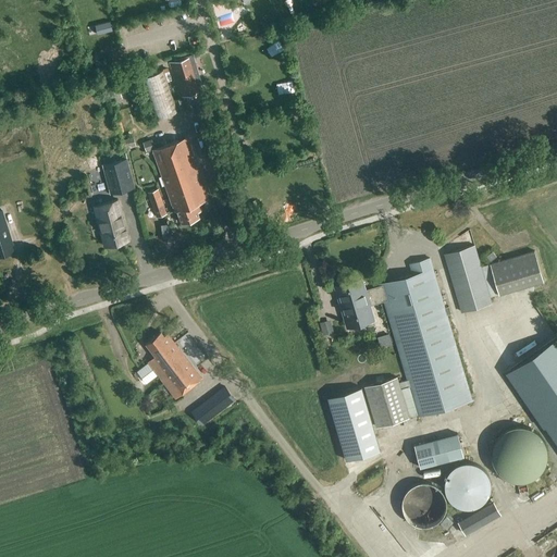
[(165,0),(169,10),(184,5),(182,0),(165,0)]
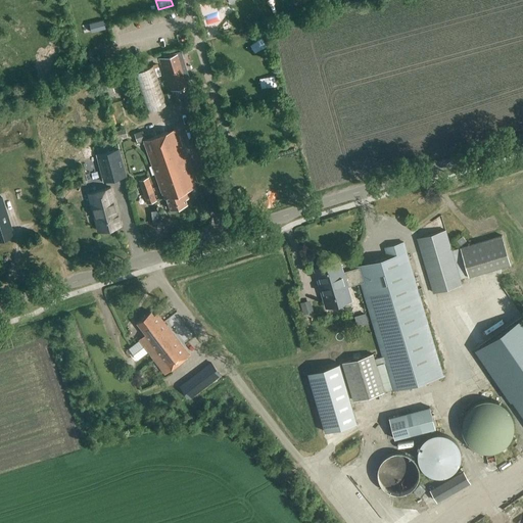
[(142,1),(130,3),(131,13),(143,11),(142,1)]
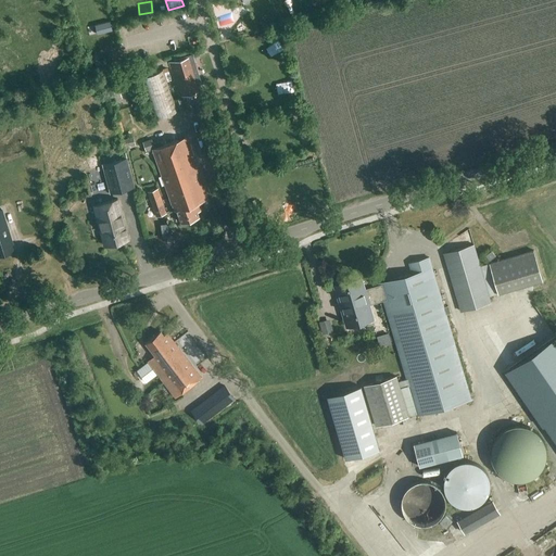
[(281,7),(270,10),(273,19),(283,16),(281,7)]
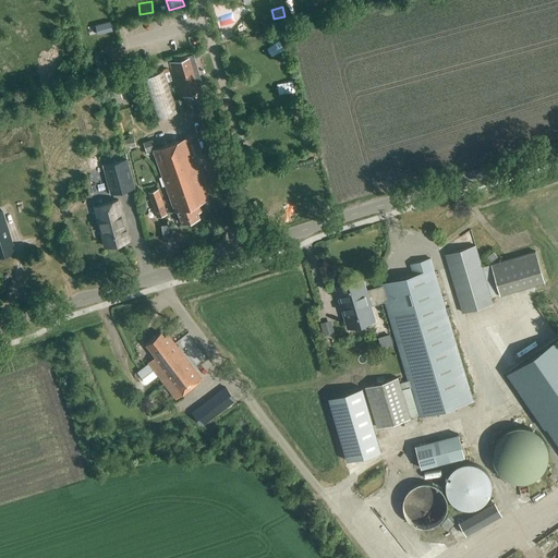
[(237,60),(245,58),(242,46),(234,48),(237,60)]
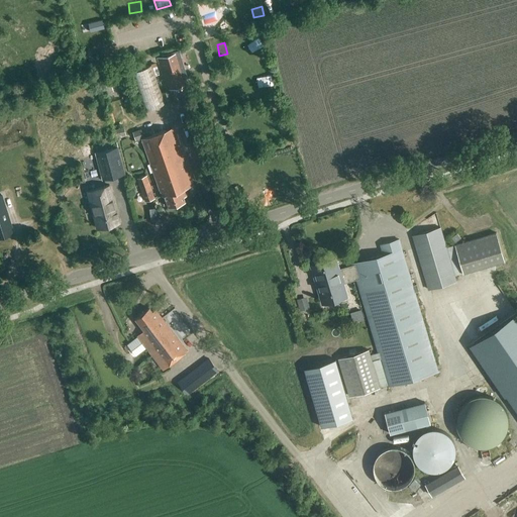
[(157,59),(167,90),(188,84),(186,78),(188,77),(180,50),(162,56),(163,57),(157,59)]
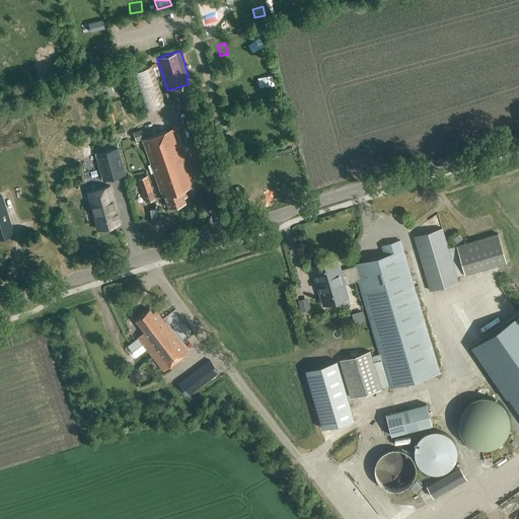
[(162,92),(153,65),(131,72),(141,101),(136,102),(139,113),(174,101),(170,90),(162,92)]
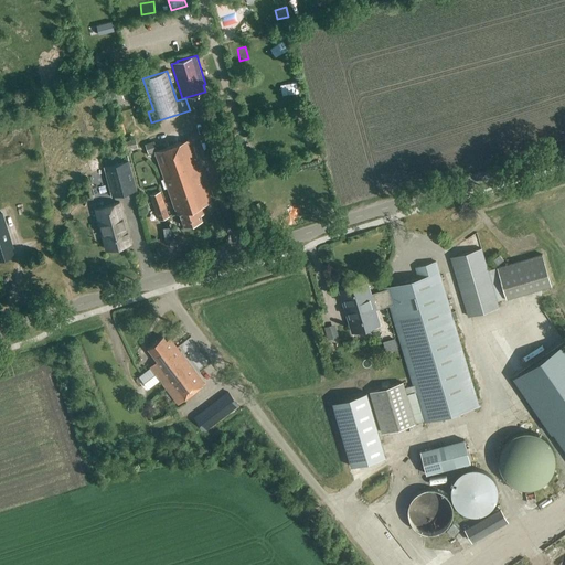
[(294,96),(307,94),(305,82),(291,84),(294,96)]
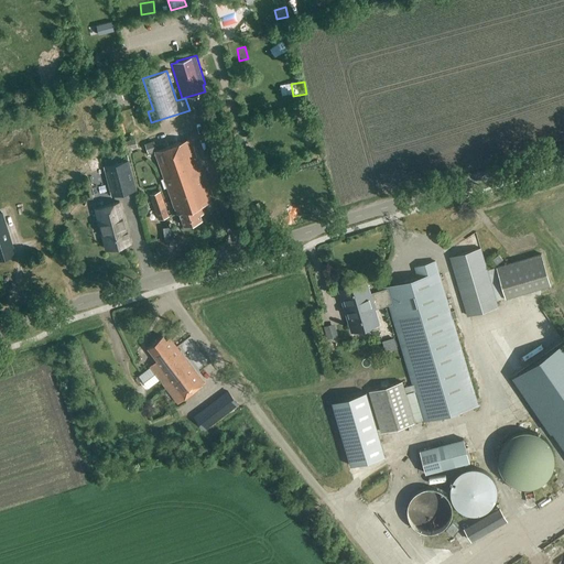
[(133,104),(128,88),(121,90),(127,107),(133,104)]
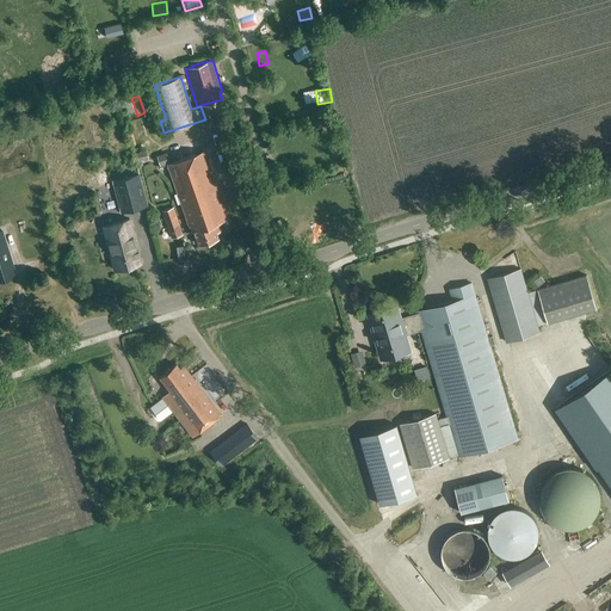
[(275,128),(290,127),(289,111),(273,111),(275,128)]
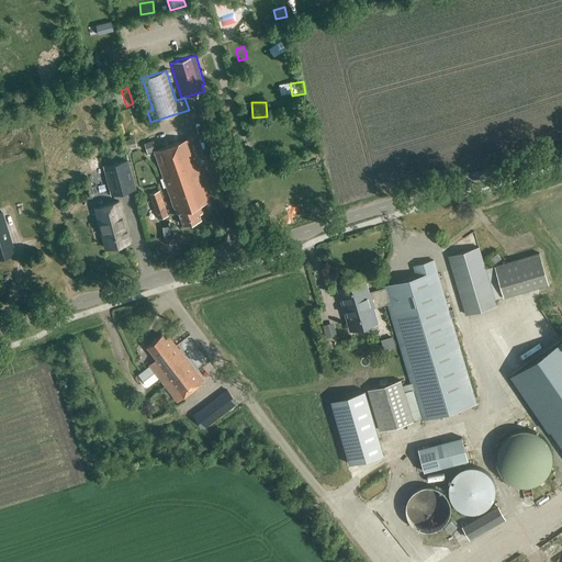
[(204,212),(201,204),(211,201),(189,137),(156,149),(154,149),(172,205),(175,205),(177,214),(181,212),(186,225),(203,220),(201,213),(204,212)]
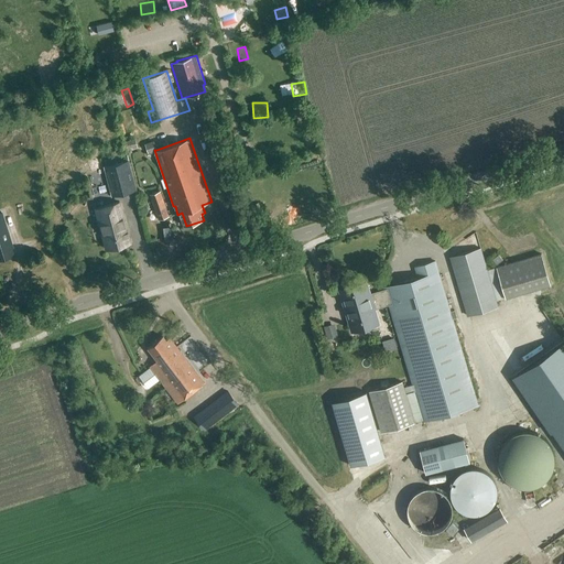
[(140,139),(130,140),(131,149),(141,148),(140,139)]
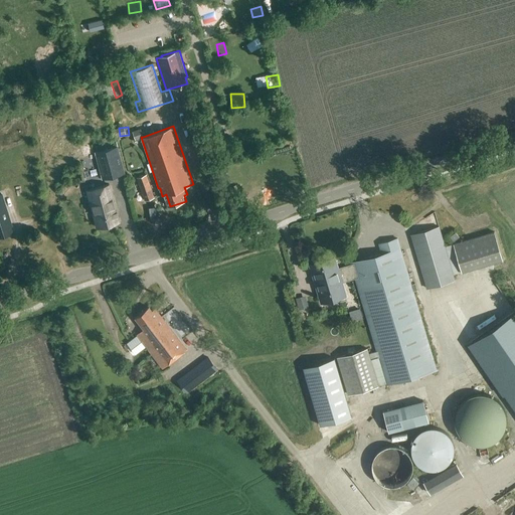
[(141,129),(133,131),(136,139),(141,137),(143,137),(141,129)]
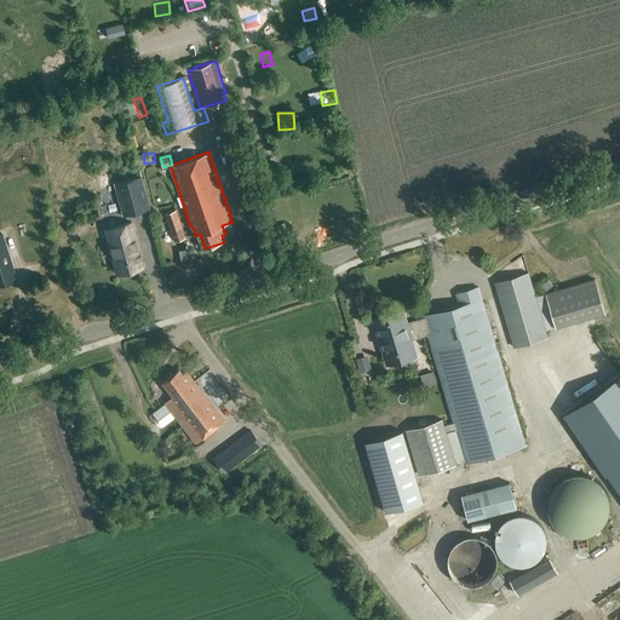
[(115,183),(124,216),(150,208),(142,176),(115,183)]
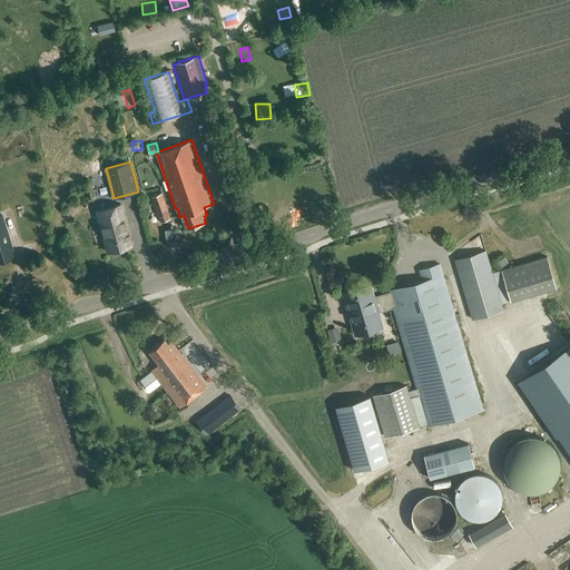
[(160,223),(172,219),(163,194),(151,197),(160,223)]
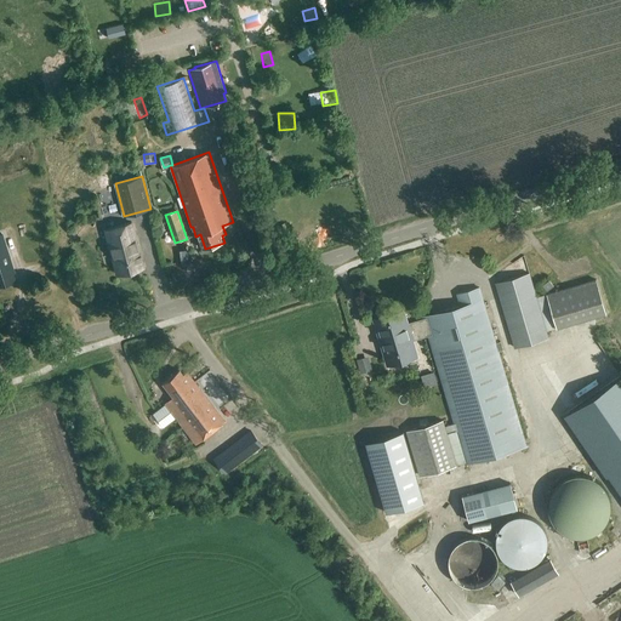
[(0,260),(12,257),(12,255),(11,251),(1,217),(0,217),(0,260)]
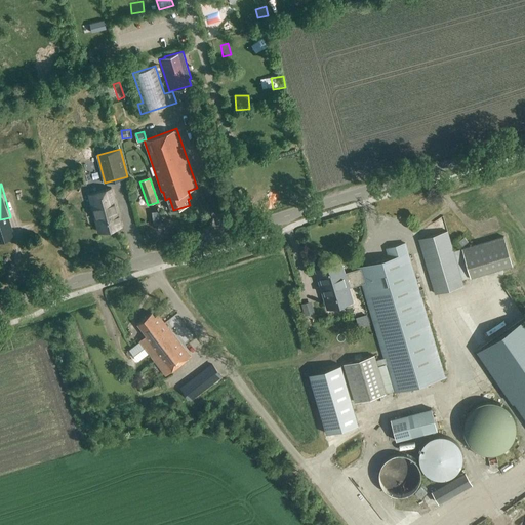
[(99,232),(121,226),(111,187),(88,193),(99,232)]
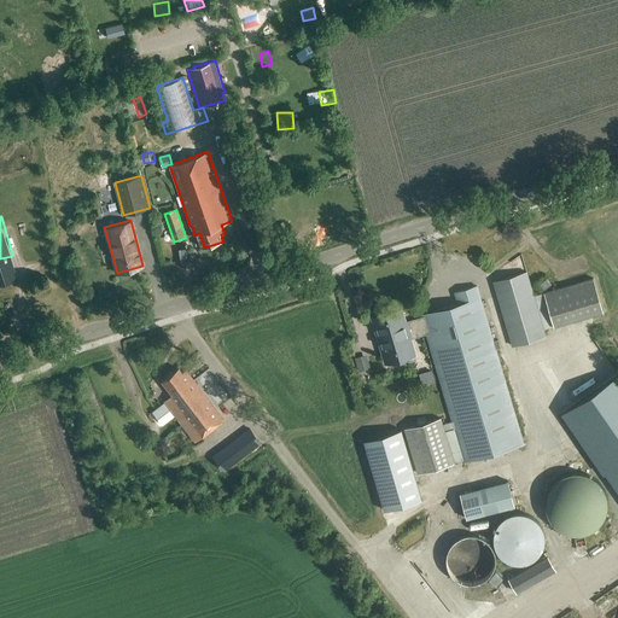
[(547,336),(535,296),(528,272),(493,283),(512,347),(547,336)]
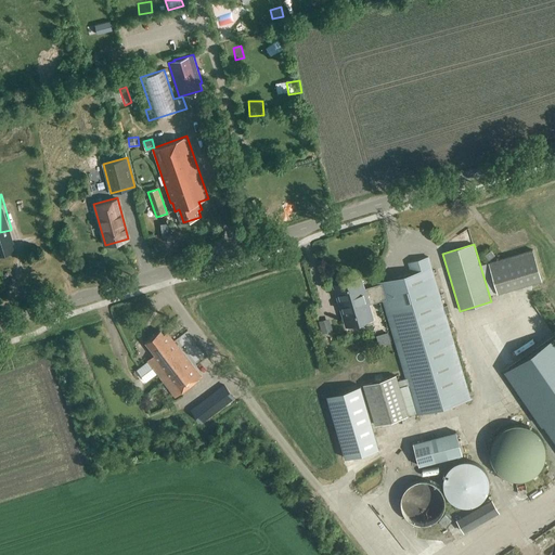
[(488,263),(497,293),(542,279),(533,249),(488,263)]
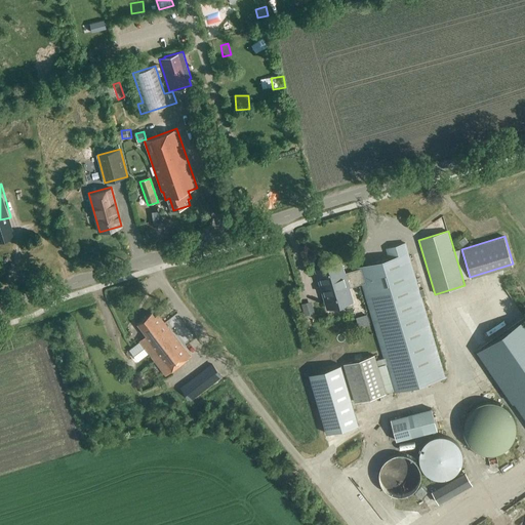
[(462,246),(468,242),(463,237),(458,242),(462,246)]
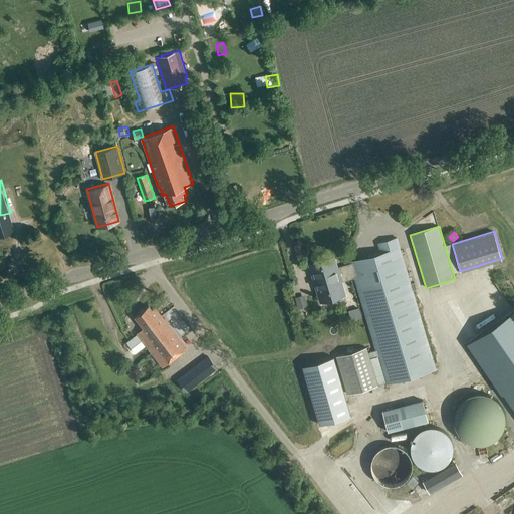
[(436,369),(400,248),(397,238),(377,244),(380,254),(350,263),(350,264),(337,268),(333,257),(309,264),(320,302),(342,295),(346,294),(342,281),(344,281),(354,278),(375,350),(368,352),(367,347),(336,357),(347,394),(378,384),(370,359),(377,357),(386,384),(436,369)]
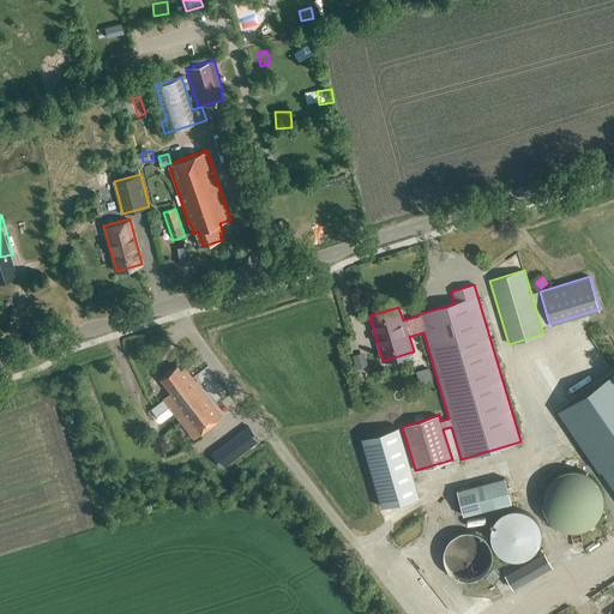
[(363,354),(367,367),(374,365),(371,351),(363,354)]
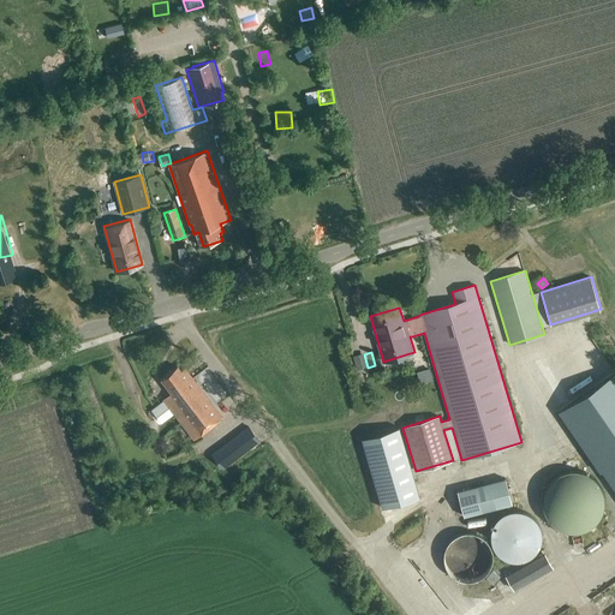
[(392,370),(407,366),(406,358),(390,362),(392,370)]
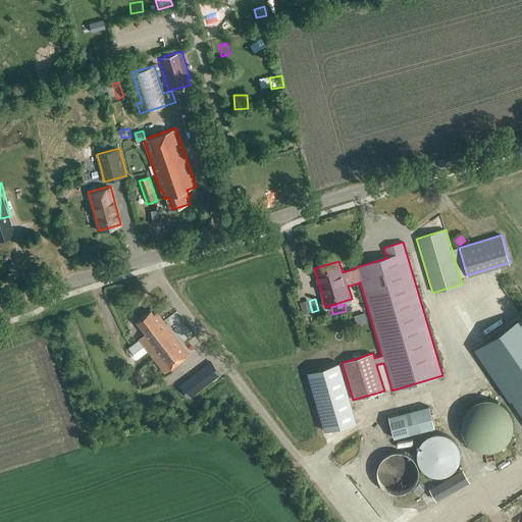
[(476,343),(469,349),(508,397),(521,414),(521,317),(516,310),(513,313),(476,343)]
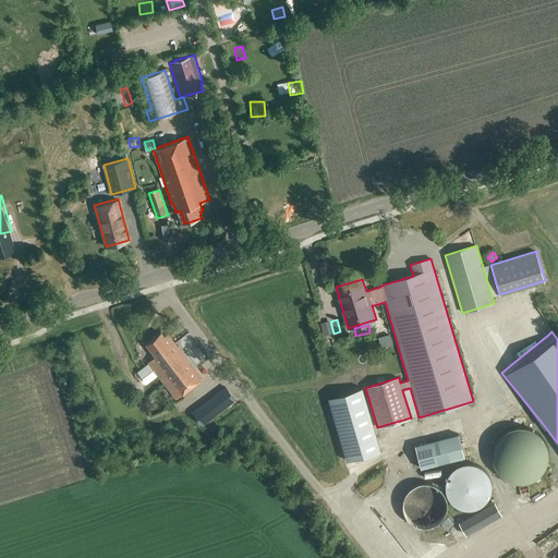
[(165,338),(161,334),(147,344),(157,358),(148,364),(176,400),(189,390),(190,390),(189,389),(202,378),(168,335),(165,338)]
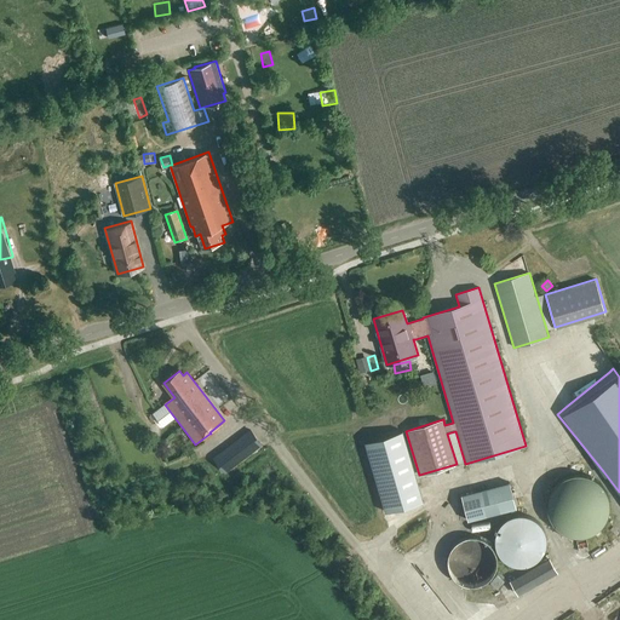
[(425,386),(438,383),(435,371),(422,375),(425,386)]
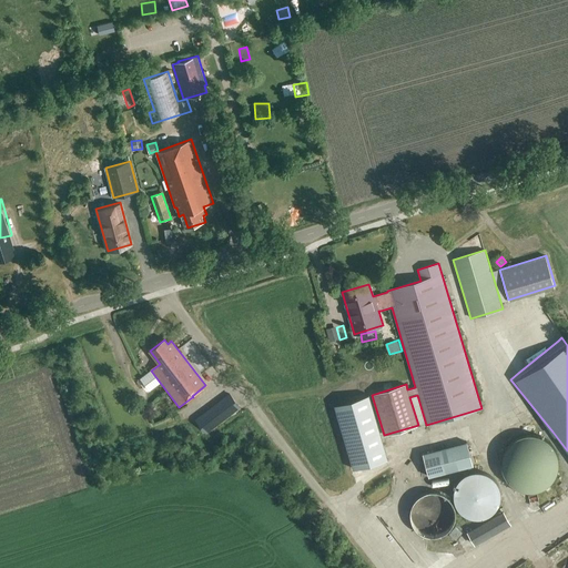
[(206,434),(240,408),(230,394),(196,419),(206,434)]
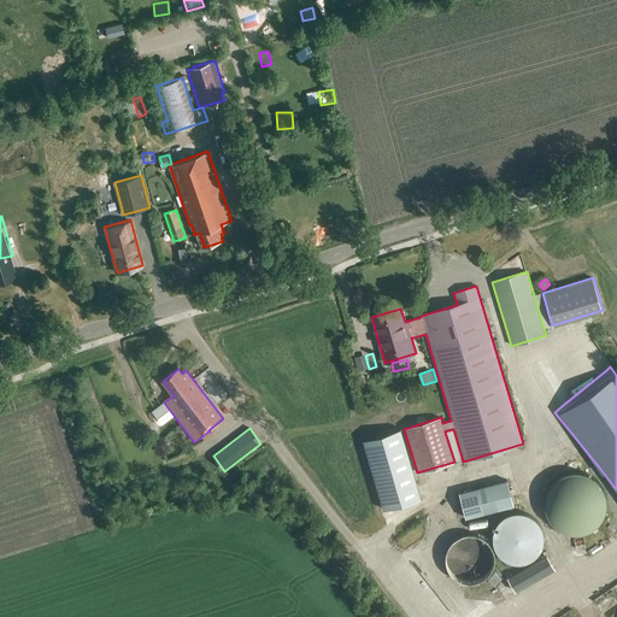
[(422,500),(401,429),(364,441),(385,511),(422,500)]
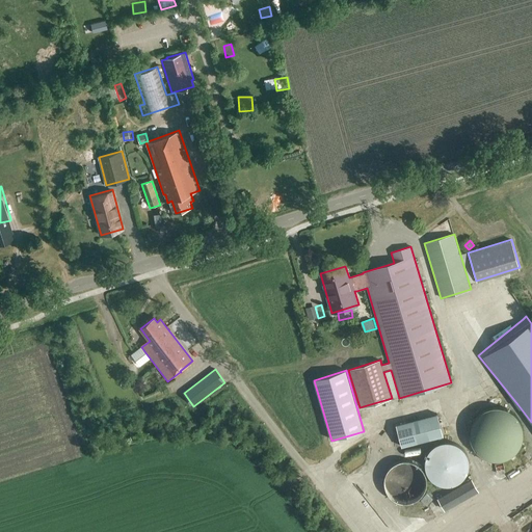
[(519,420),(517,417),(515,416),(514,414),(513,413),(511,411),(508,409),(505,408),(502,407),(499,406),(495,406),(491,407),(488,408),(485,409),(482,411),(479,413),(477,416),(475,418),(473,421),(471,424),(470,428),(470,431),(470,434),(470,437),(471,442),(472,445),(474,448),(475,450),(478,453),(480,455),(483,457),(486,458),(489,459),(493,460),(496,460),(499,460),(503,459),(506,458),(509,457),(512,455),(514,453),(516,451),(519,448),(521,446),(522,442),(523,439),(523,435),(523,432),(523,429),(522,426),(521,422),(519,420)]
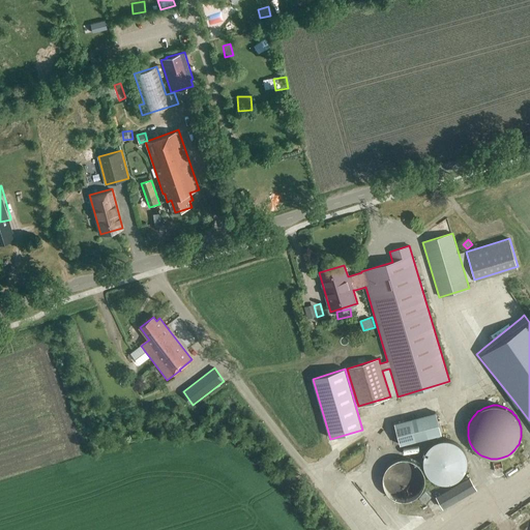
[(401,445),(442,434),(436,412),(395,423),(401,445)]
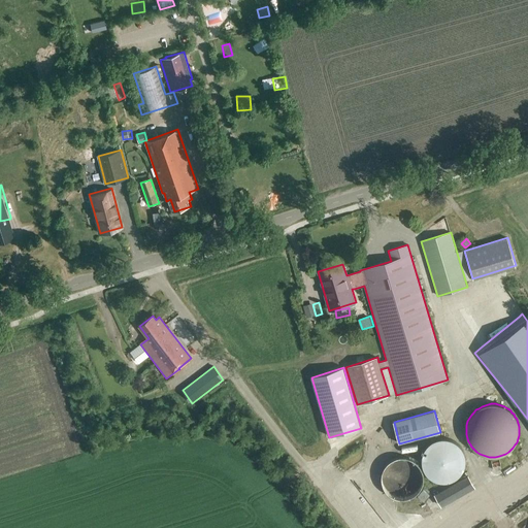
[(444,482),(448,482),(450,481),(452,480),(455,479),(457,477),(459,476),(461,474),(462,472),(464,470),(465,467),(465,465),(466,462),(466,460),(466,457),(465,455),(465,452),(464,450),(462,448),(461,446),(459,443),(457,441),(455,440),(452,439),(450,438),(448,438),(444,438),(441,438),(439,438),(437,439),(434,440),(432,441),(430,443),(428,446),(427,448),(425,450),(424,452),(424,455),(423,457),(423,460),(423,462),(424,465),(424,467),(425,470),(427,472),(428,474),(430,476),(432,477),(434,479),(437,480),(439,481),(441,482),(444,482)]
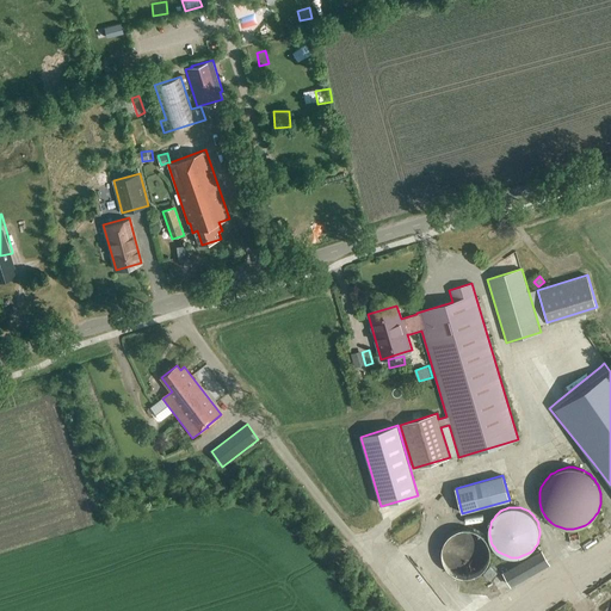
[(476,576),(486,569),(491,560),(491,548),(486,538),(477,531),(467,529),(456,531),(446,537),(442,548),(442,559),(446,568),(455,575),(466,578),(476,576)]
